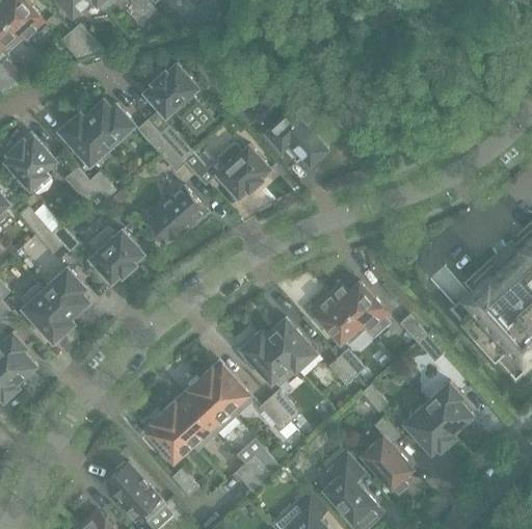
[(47,24),(24,0),(7,0),(0,6),(0,12),(26,42),(47,24)]
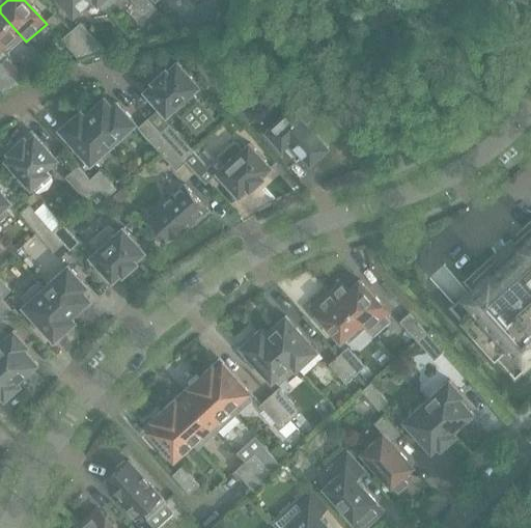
[(103,10),(93,0),(57,0),(73,17),(91,0),(92,0),(102,10),(103,10)]
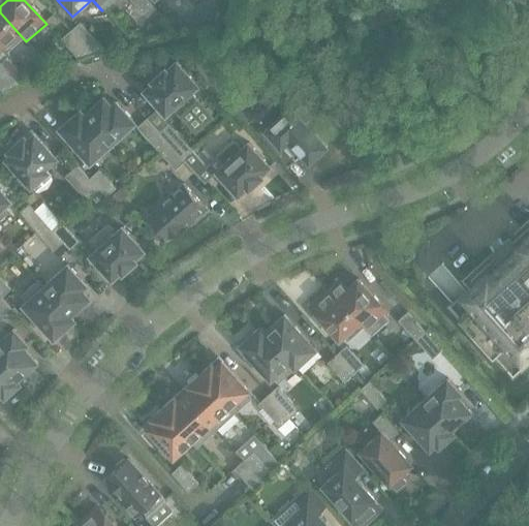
[(93,0),(102,10),(114,0),(93,0)]
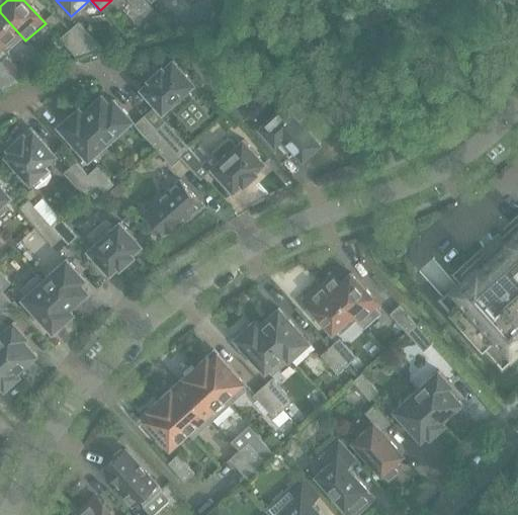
[(149,7),(142,0),(124,0),(140,15),(149,7)]
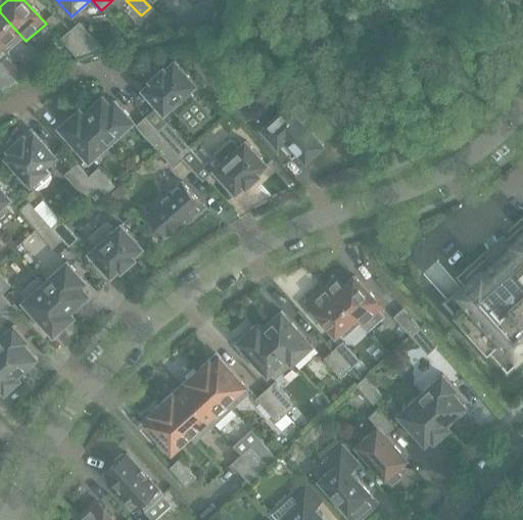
[(26,41),(0,12),(0,49),(1,48),(6,53),(22,39),(25,42),(26,41)]
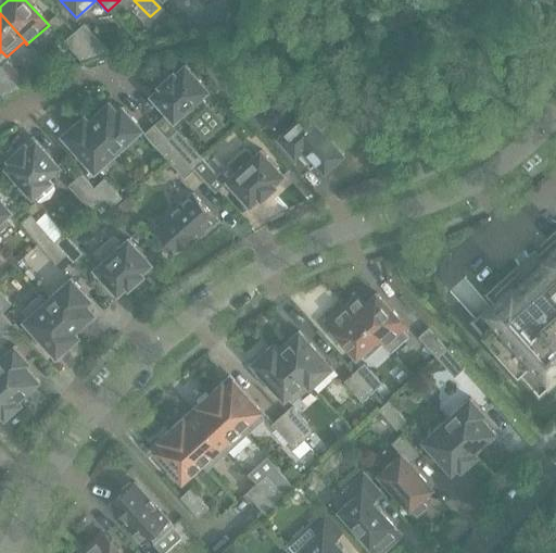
[(109,54),(84,26),(74,35),(96,59),(109,54)]
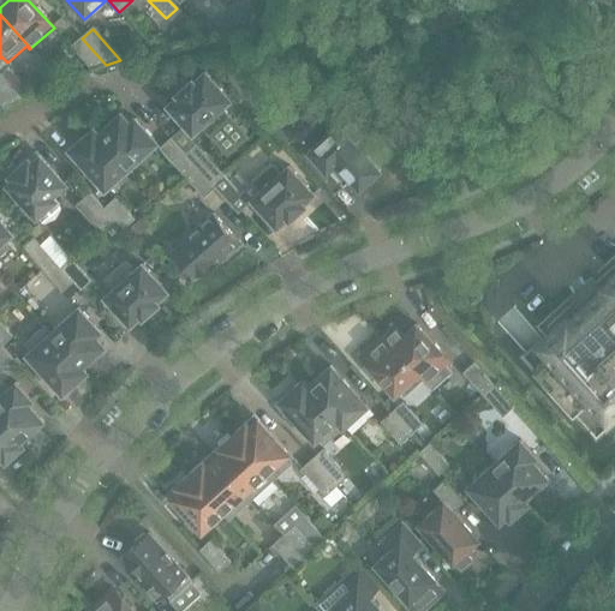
[(106,65),(82,39),(71,48),(90,71),(106,65)]
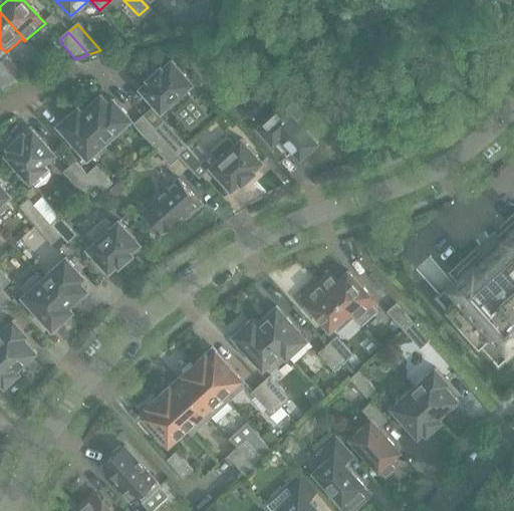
[(26,79),(6,57),(0,61),(0,69),(14,86),(26,79)]
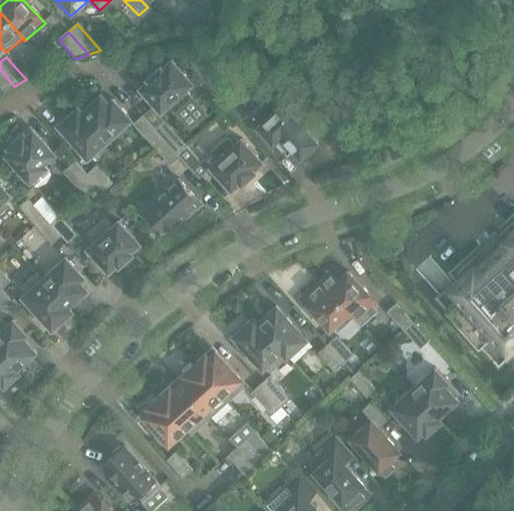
[(149,82),(140,89),(161,112),(168,106),(175,114),(190,133),(207,116),(192,99),(185,91),(191,85),(171,62),(162,70),(160,68),(148,80),(149,82)]
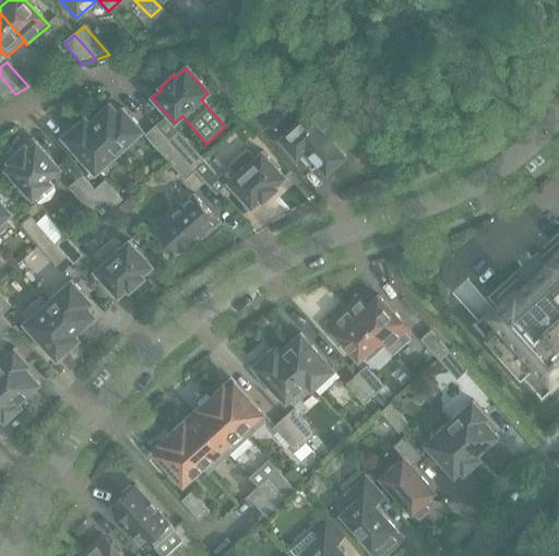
[(15,94),(0,75),(0,95),(4,101),(15,94)]
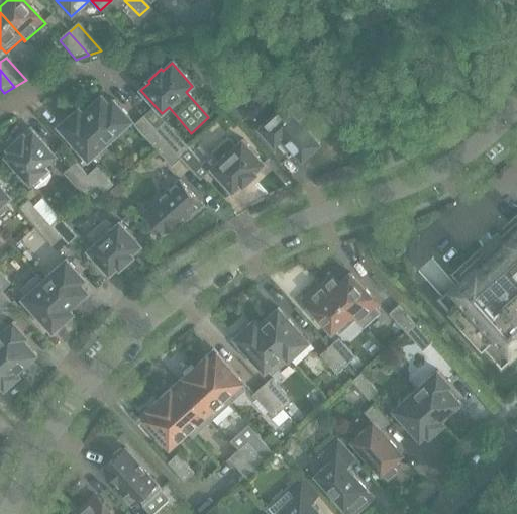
[(131,121),(127,117),(118,107),(114,111),(101,97),(82,114),(107,143),(131,121)]
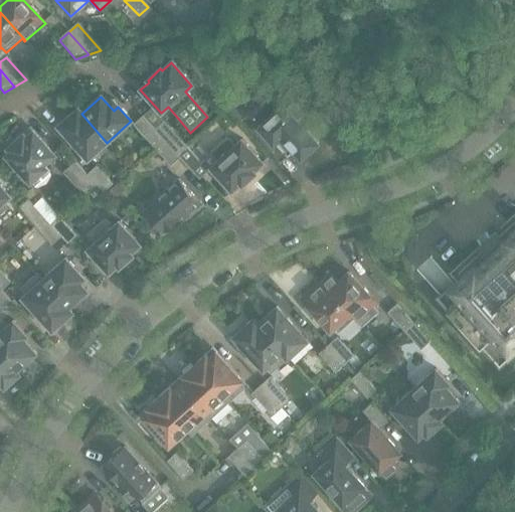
[(248,115),(236,101),(227,109),(240,123),(248,115)]
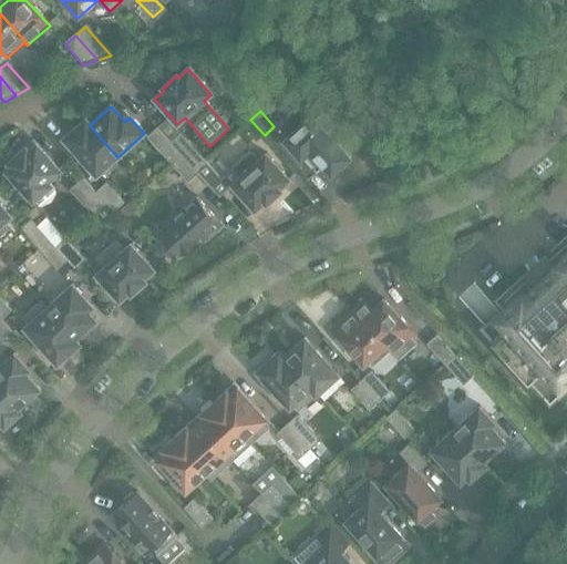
[(349,159),(311,118),(285,141),(301,159),(316,174),(325,166),(331,174),(349,159)]
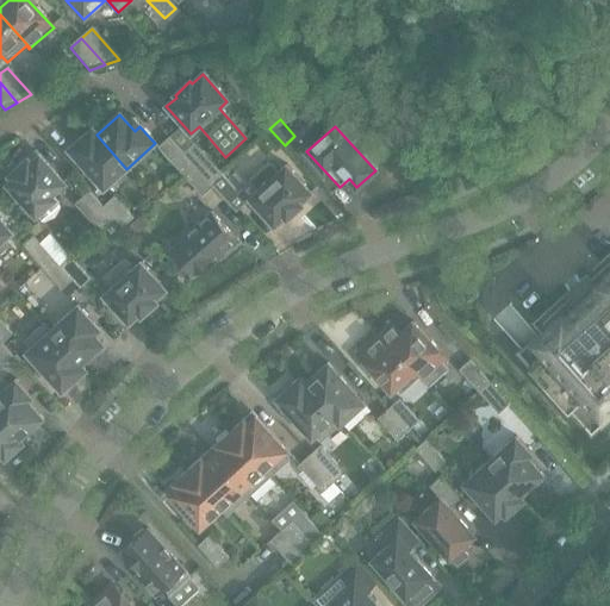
[(126,169),(97,135),(89,142),(85,136),(69,150),(104,189),(126,169)]
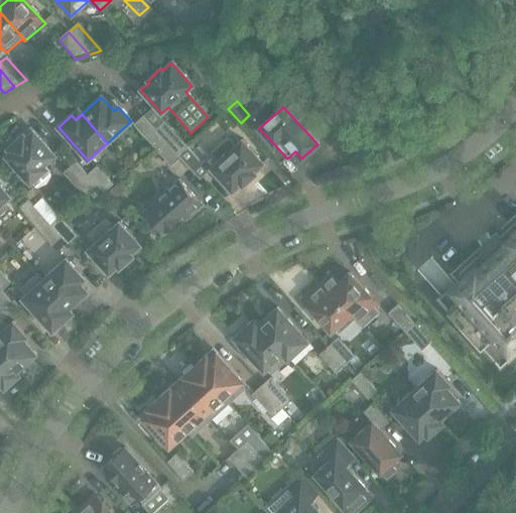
[(163,140),(155,131),(143,118),(133,126),(154,149),(163,140)]
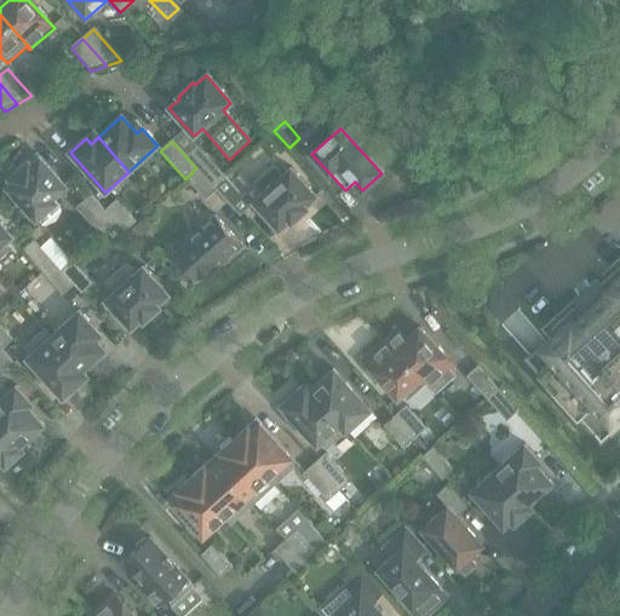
[(223,176),(197,148),(187,157),(196,168),(211,185),(223,176)]
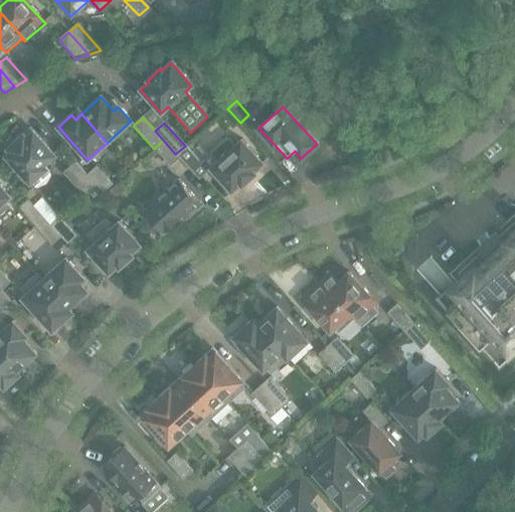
[(42,166),(54,156),(33,133),(26,139),(23,136),(7,150),(10,153),(6,157),(30,183),(35,188),(49,175),(45,170),(45,169),(42,166)]
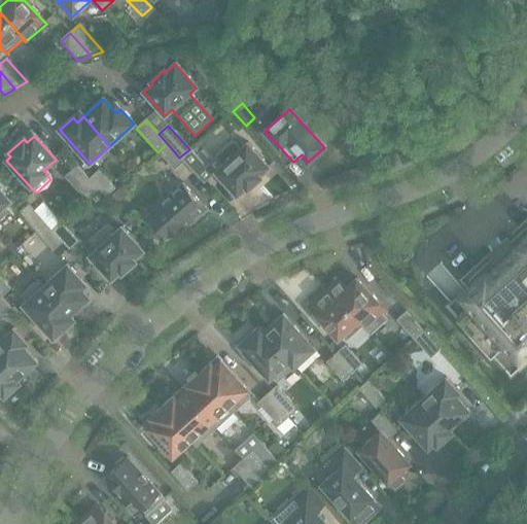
[(259,176),(268,168),(247,144),(240,150),(233,142),(215,158),(222,166),(215,173),(237,196),(239,194),(246,188),(247,189),(260,178),(259,176)]
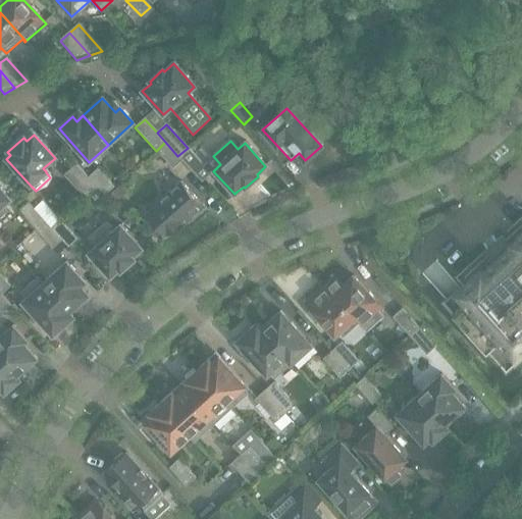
[(183,161),(177,156),(165,142),(156,151),(173,169),(183,161)]
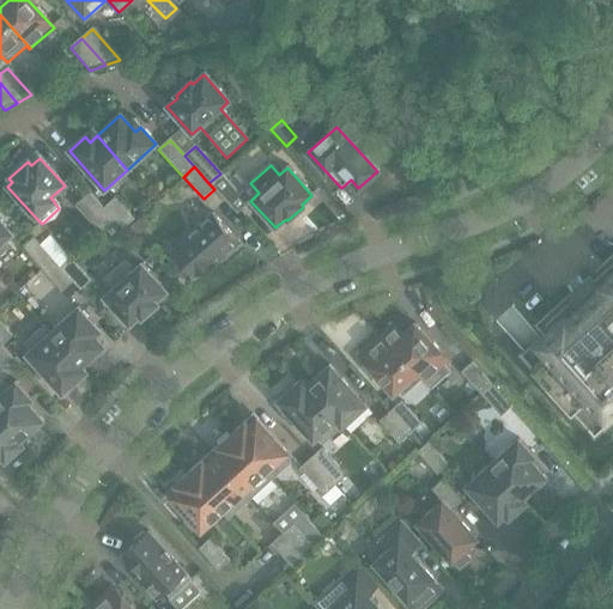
[(240,195),(220,174),(208,183),(214,189),(229,205),(240,195)]
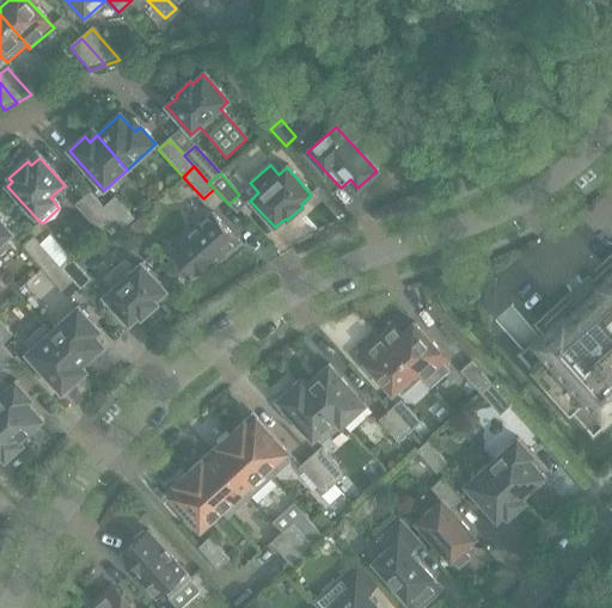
[(114,221),(103,209),(90,194),(74,207),(99,234),(114,221)]
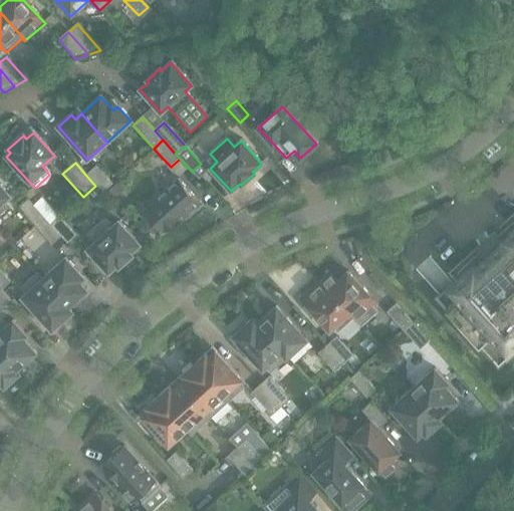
[(111,186),(95,168),(86,176),(95,186),(103,194),(111,186)]
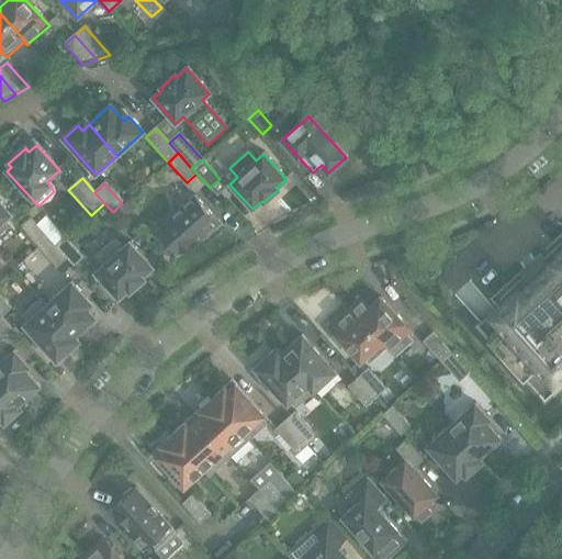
[(179,255),(216,221),(195,198),(157,232),(178,255),(178,254),(179,255)]
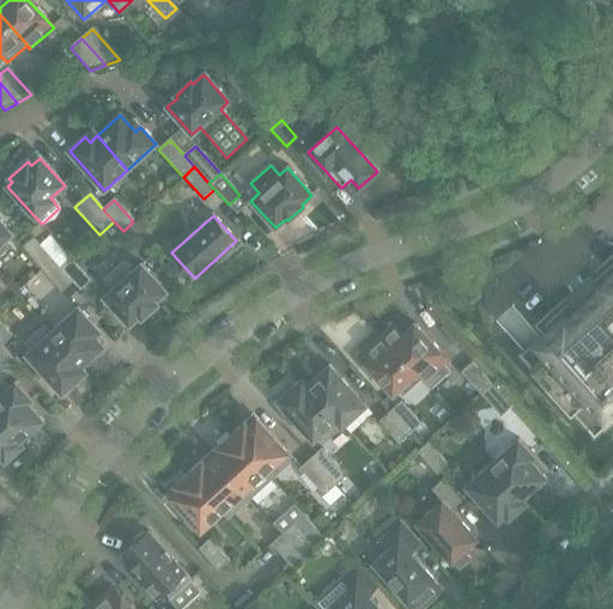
[(141,218),(128,230),(137,239),(149,227),(141,218)]
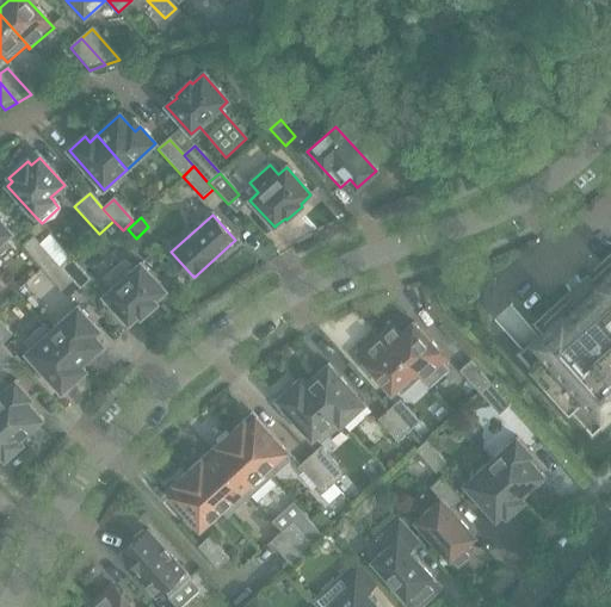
[(2,242),(11,234),(0,221),(0,254),(7,248),(2,242)]
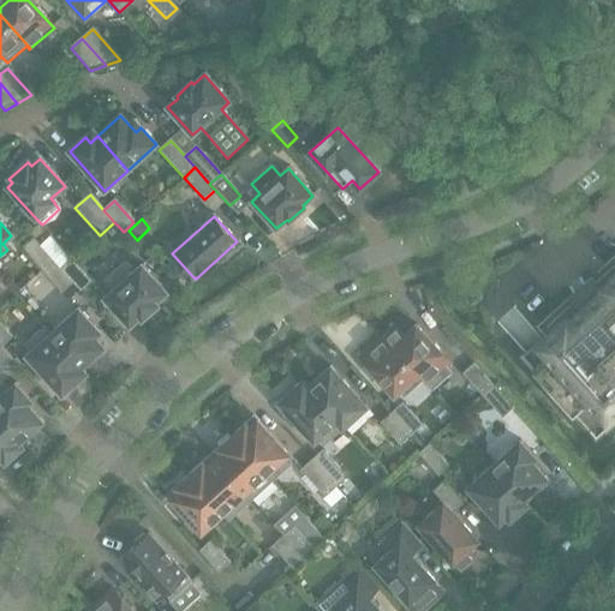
[(53,262),(33,240),(22,250),(42,273),(53,262)]
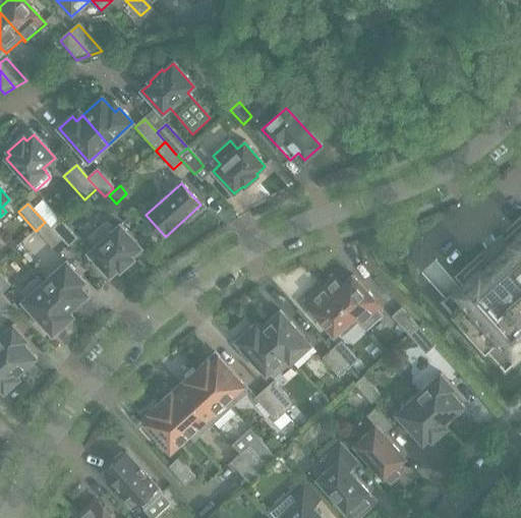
[(77,239),(60,221),(51,229),(62,241),(68,248),(77,239)]
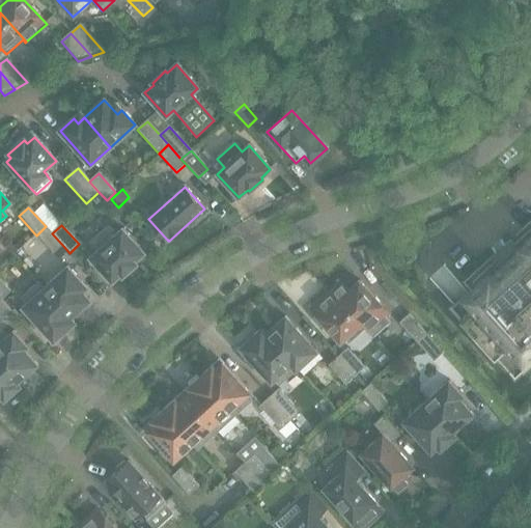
[(52,233),(46,226),(36,235),(53,254),(63,246),(52,233)]
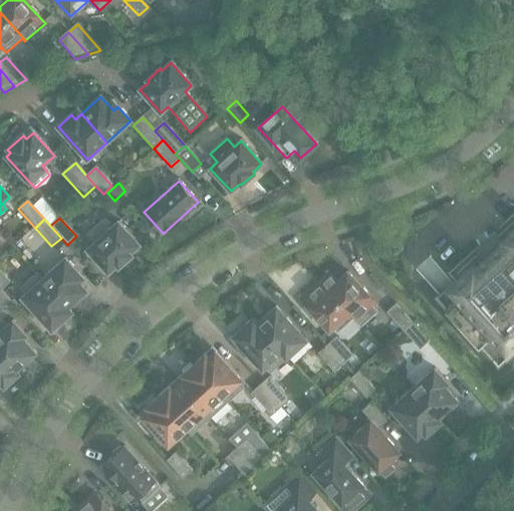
[(130,253),(139,246),(118,222),(111,229),(104,221),(86,238),(92,245),(87,250),(108,273),(117,265),(118,267),(132,255),(130,253)]
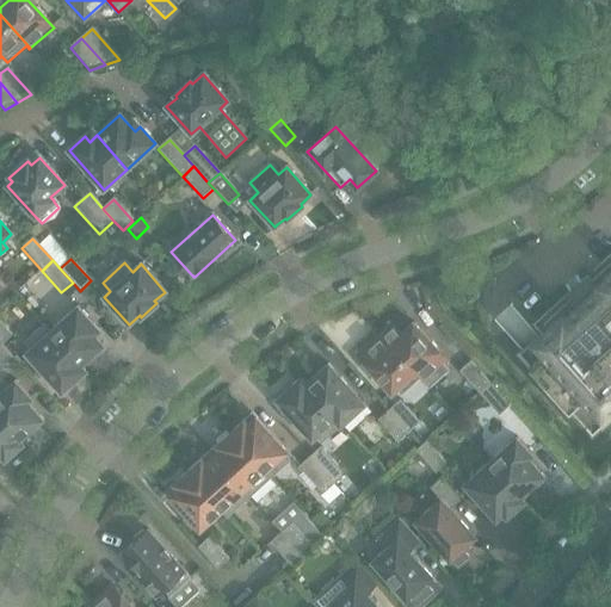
[(592,438),(610,420),(610,272),(604,280),(605,283),(593,293),(600,301),(584,315),(578,307),(566,319),(563,316),(519,357),(592,438)]
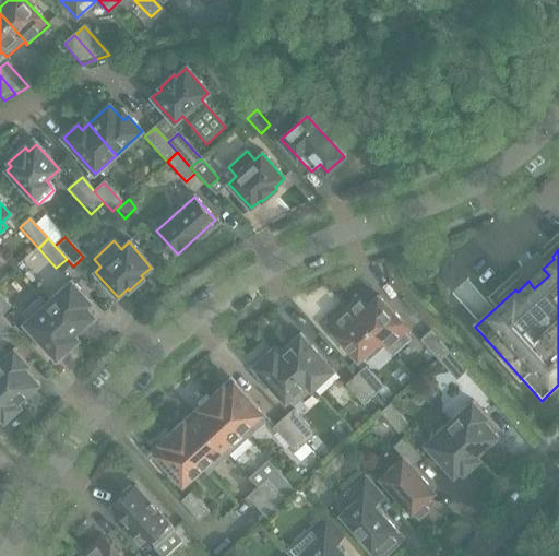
[(94,317),(86,308),(91,304),(71,282),(46,306),(78,341),(73,335),(94,317)]
